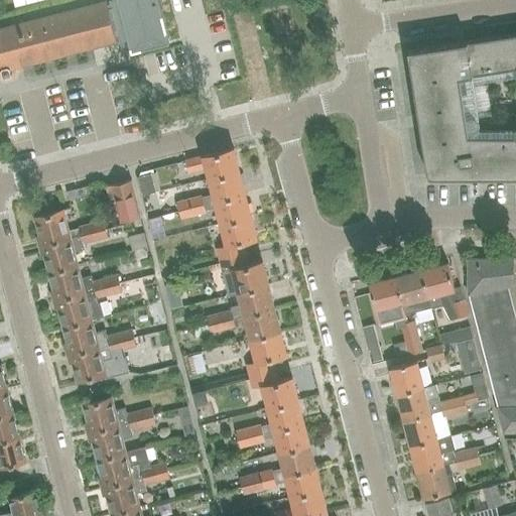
[(0,0),(0,8),(32,0),(0,0)]
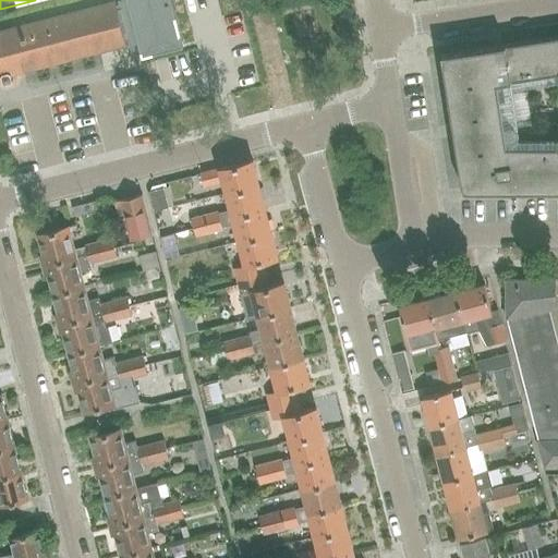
[(126,0),(131,14),(123,16),(119,17),(114,2),(0,31),(0,75),(0,76),(2,82),(4,84),(11,83),(12,80),(11,73),(125,44),(122,29),(126,28),(134,26),(142,56),(183,45),(172,3),(171,0),(126,0)]
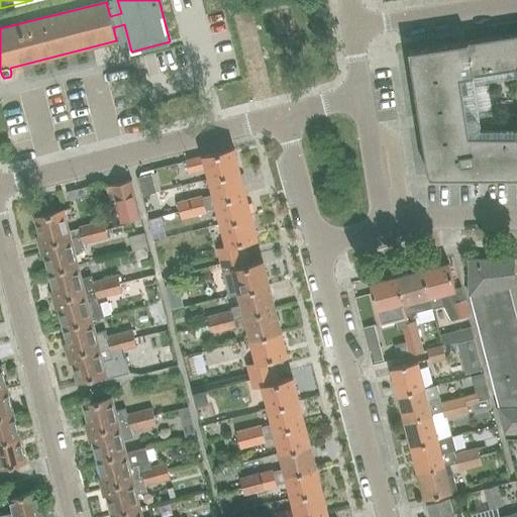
[(516,33),(462,42),(409,50),(428,177),(516,177),(516,126),(482,126),(475,83),(516,76),(516,33)]
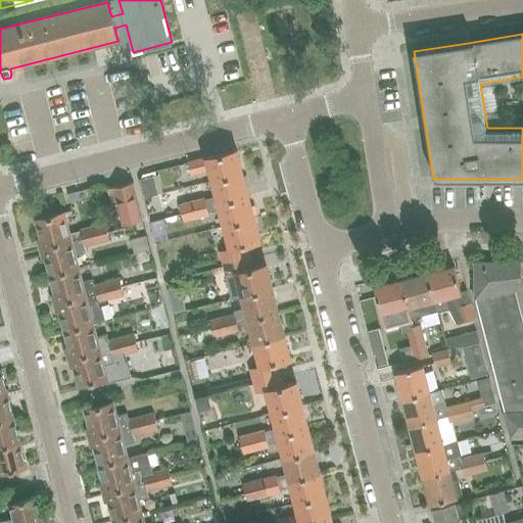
[(212,180),(242,173),(236,149),(188,161),(191,174),(209,169),(212,180)]
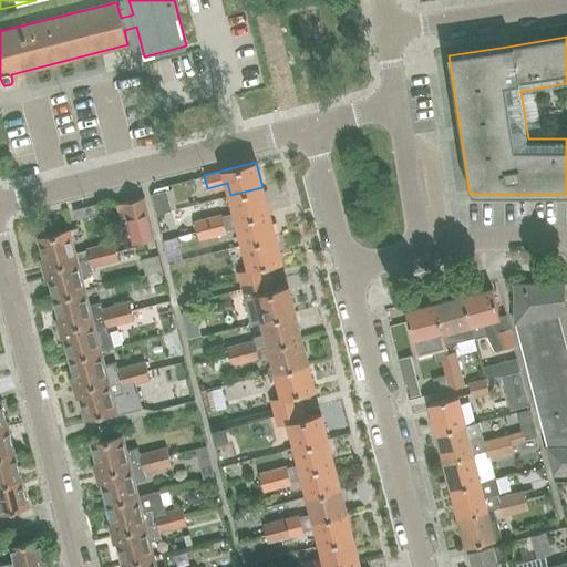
[(224,223),(269,212),(263,187),(230,195),(235,213),(222,215),(224,223)]
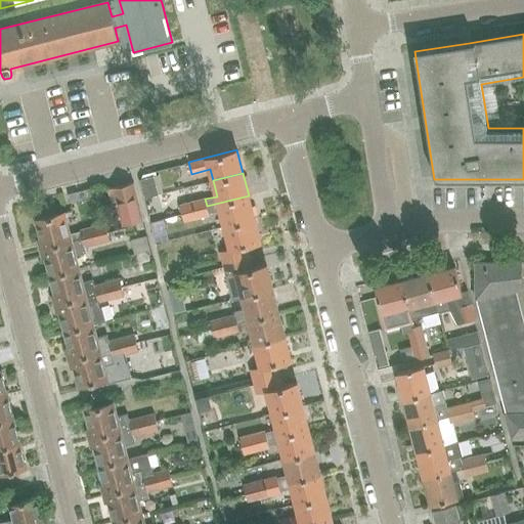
[(108,188),(112,200),(117,199),(123,224),(143,219),(133,181),(108,188)]
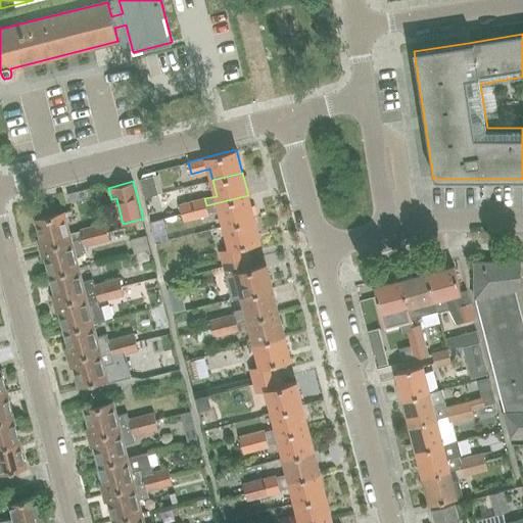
[(224,225),(253,218),(248,195),(206,205),(204,198),(204,197),(192,200),(196,218),(208,215),(208,212),(220,209),(224,225)]
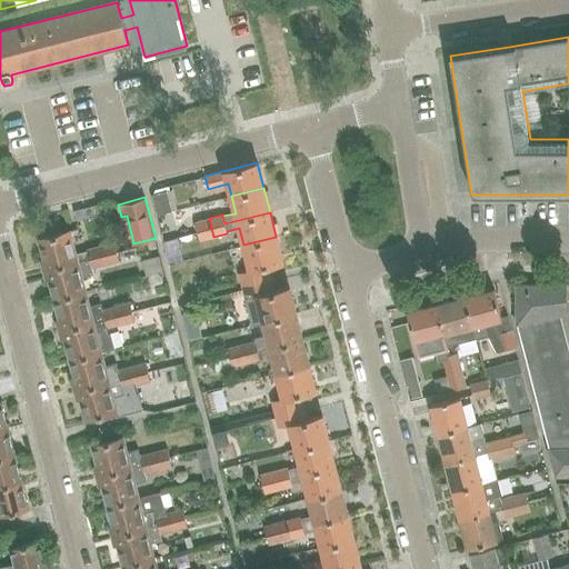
[(200,240),(213,237),(209,218),(196,221),(200,240)]
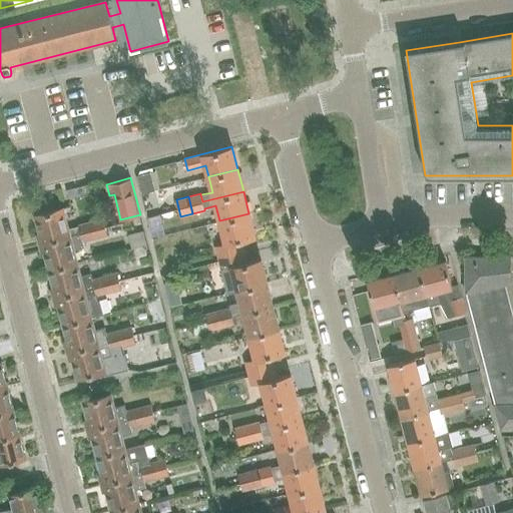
[(95,237),(91,221),(78,224),(79,225),(67,228),(62,207),(36,213),(41,233),(38,234),(40,242),(80,232),(82,238),(82,240),(95,237)]
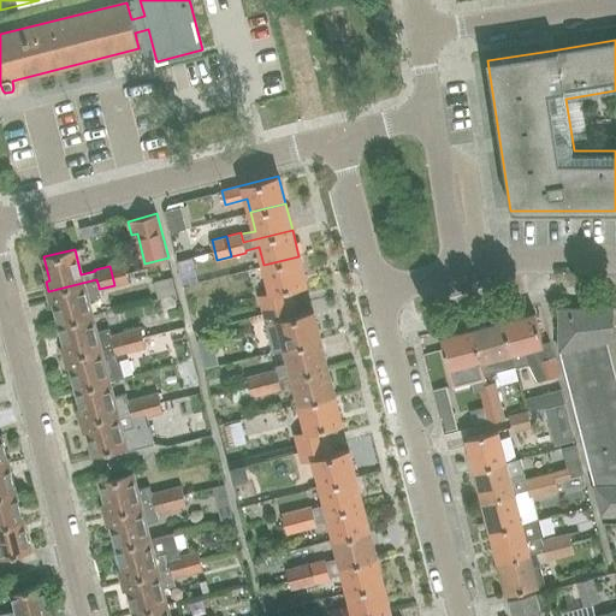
[(278,309),(294,304),(289,289),(306,284),(298,256),(264,265),(271,292),(259,295),(261,306),(277,302),(278,309)]
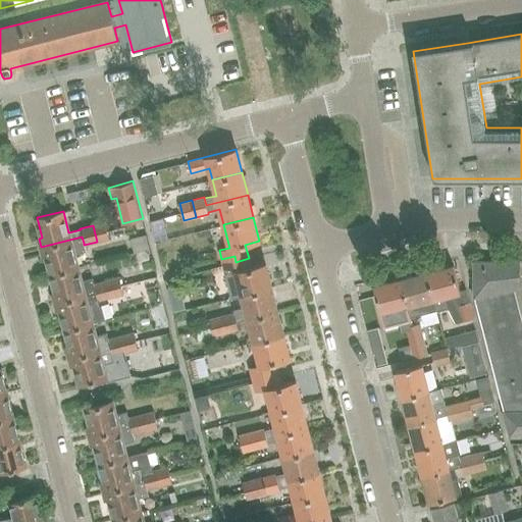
[(93,225),(97,242),(109,239),(105,222),(93,225)]
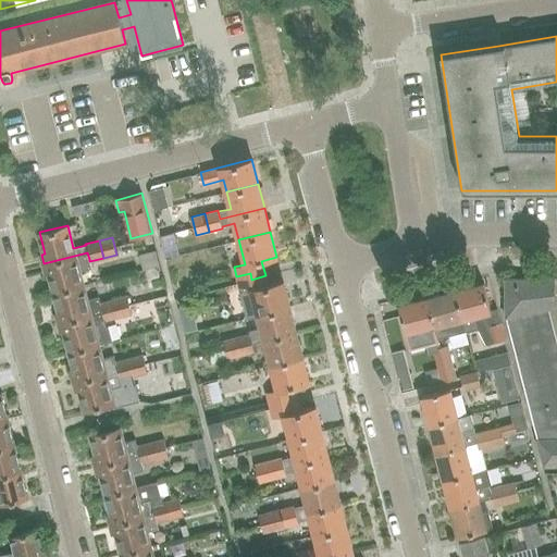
[(89,261),(89,259),(87,252),(44,263),(46,273),(49,272),(54,292),(83,285),(79,271),(91,268),(89,261)]
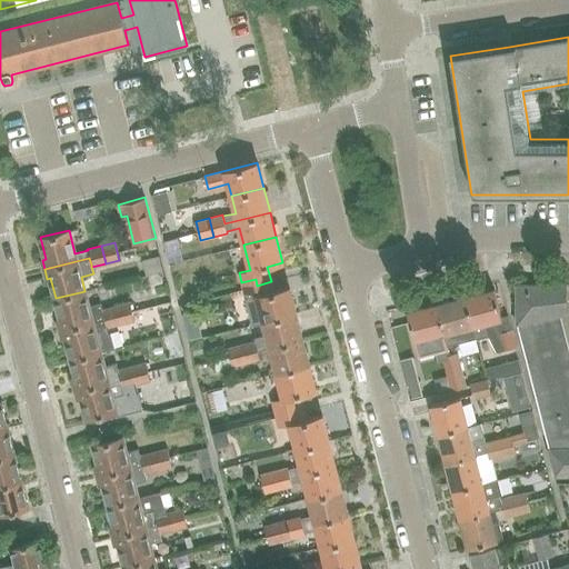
[(271,281),(257,286),(256,279),(241,282),(252,325),(263,321),(296,312),(289,287),(273,291),(271,281)]
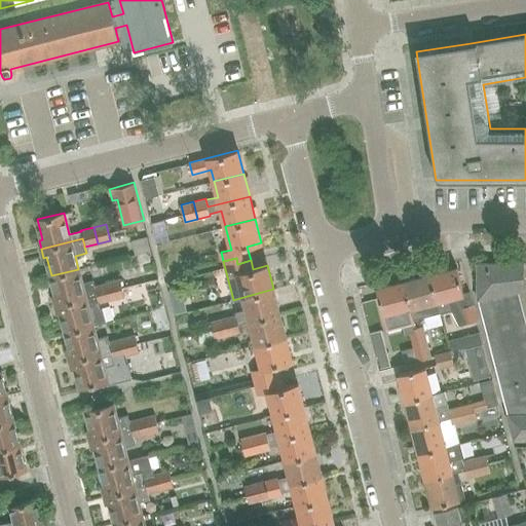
[(523,263),(478,263),(477,300),(523,290),(523,265),(525,265),(525,263),(523,263)]
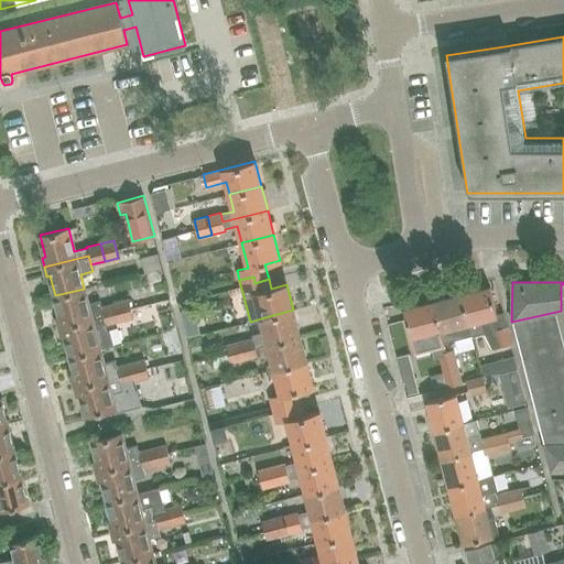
[(507,327),(502,313),(497,314),(489,288),(461,295),(468,323),(472,336),(484,333),(492,331),(497,347),(510,344),(506,327),(507,327)]
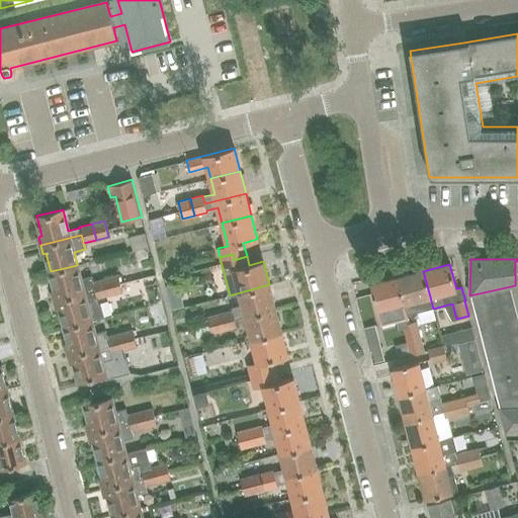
[(92,276),(81,279),(77,265),(51,271),(56,291),(53,291),(55,300),(95,289),(97,296),(97,297),(110,294),(106,278),(93,281),(92,276)]
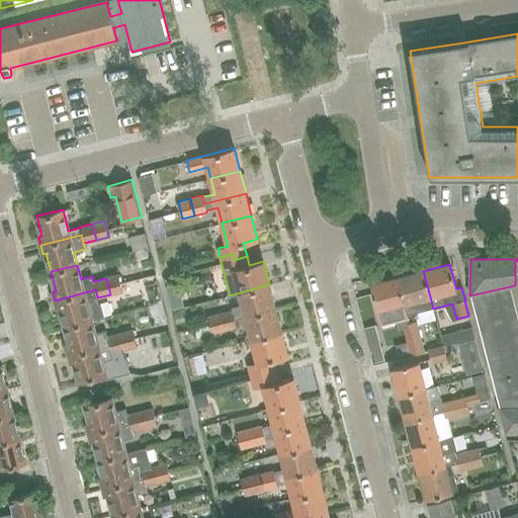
[(407,315),(433,309),(430,296),(423,271),(397,277),(404,304),(407,315)]
